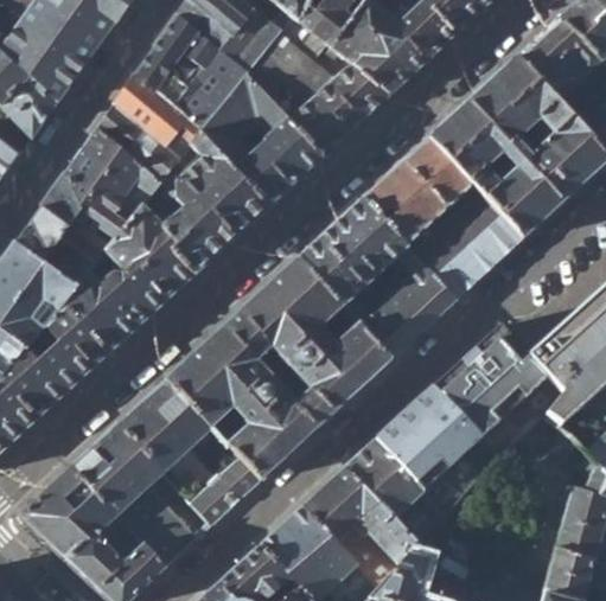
[(0,0),(0,43),(4,46),(36,0),(0,0)]
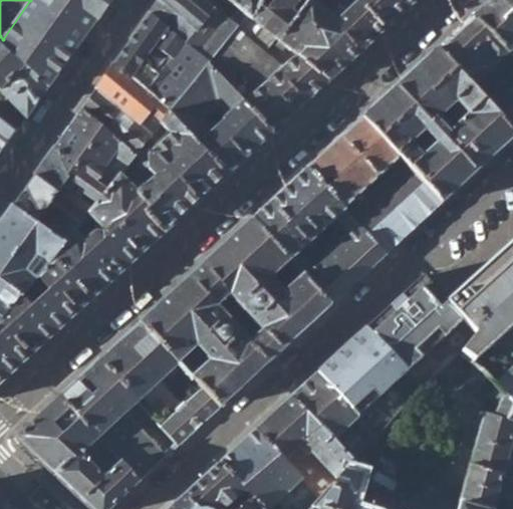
[(87,32),(109,0),(30,0),(3,39),(51,81),(87,32)]
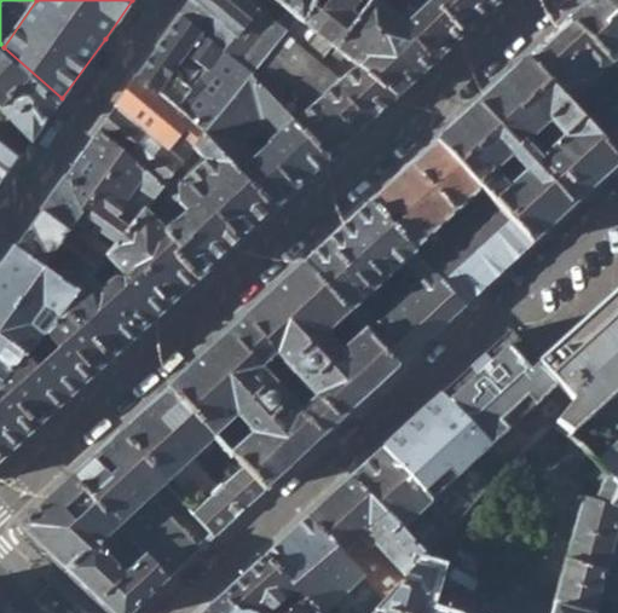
[(191,0),(182,15),(252,76),(287,33),(277,24),(248,0),(191,0)]
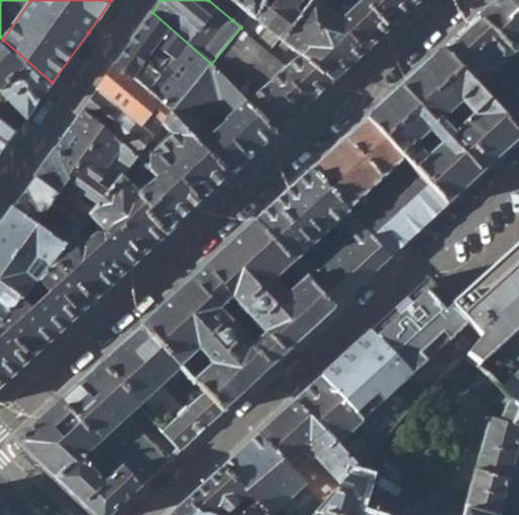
[(232,0),(242,9),(252,16),(266,0),(232,0)]
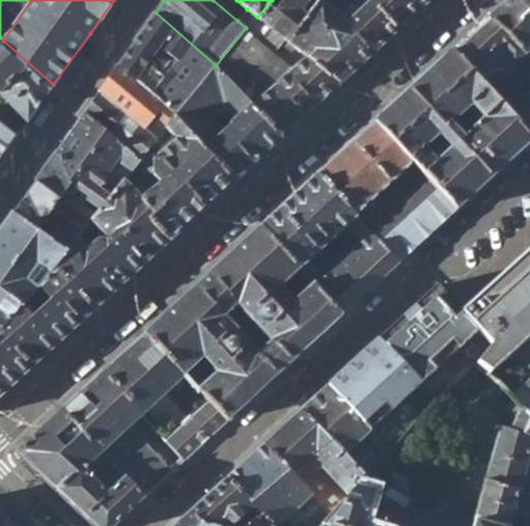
[(340,81),(428,0),(367,0),(345,21),(319,1),(307,16),(302,9),(309,0),(272,0),(257,17),(246,28),(266,45),(275,33),(303,54),(307,53),(340,81)]
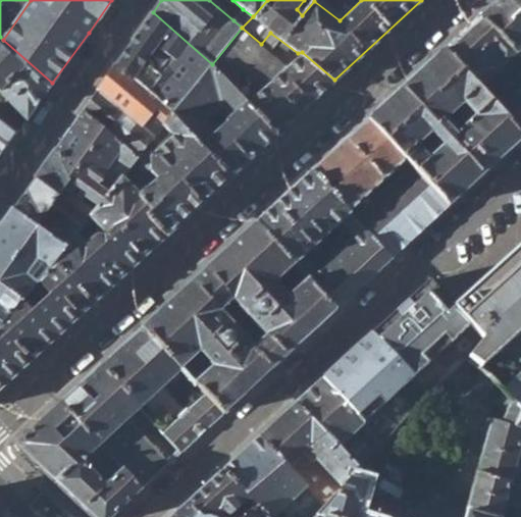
[(497,0),(482,14),(516,49),(520,54),(520,0),(497,0)]
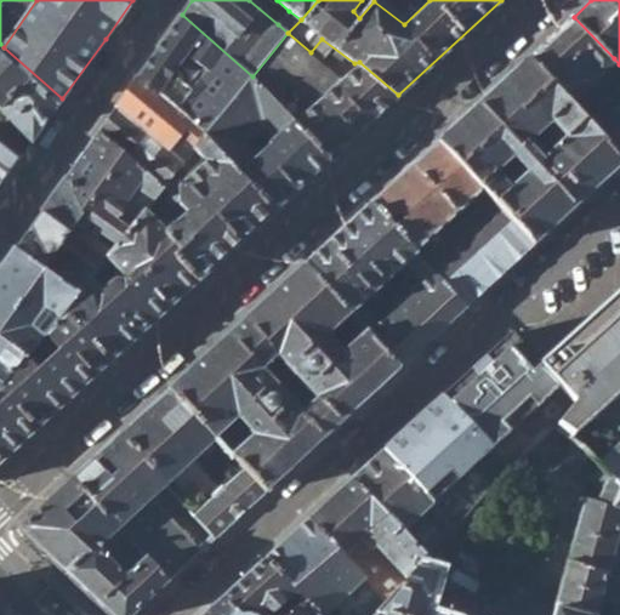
[(289,11),(278,24),(288,33),(301,20),(289,11)]
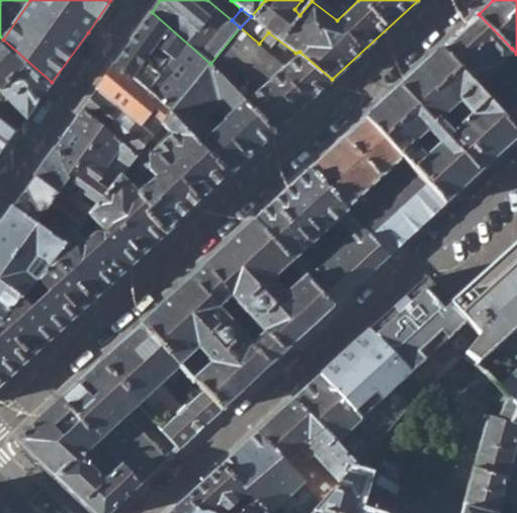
[(152,12),(114,64),(133,77),(148,89),(173,109),(210,64),(152,12)]
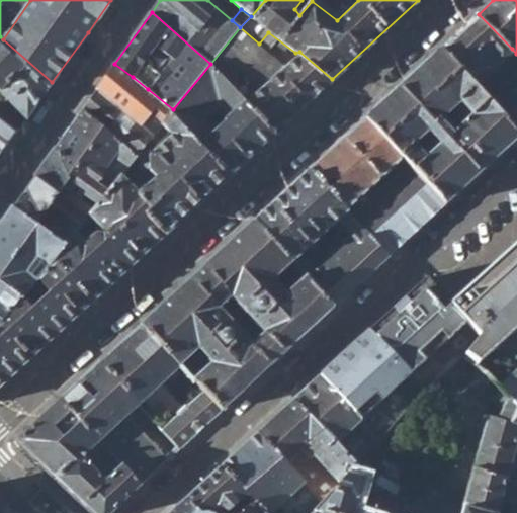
[(479,14),(442,47),(476,83),(512,49),(479,14)]
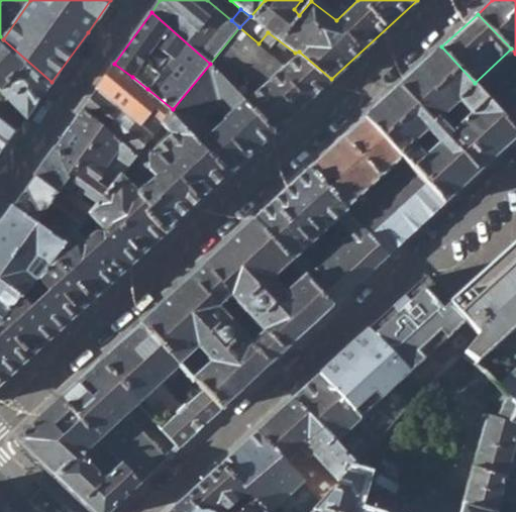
[(274,131),(331,79),(299,52),(295,53),(284,65),(281,62),(264,47),(259,43),(239,27),(210,64),(274,131)]
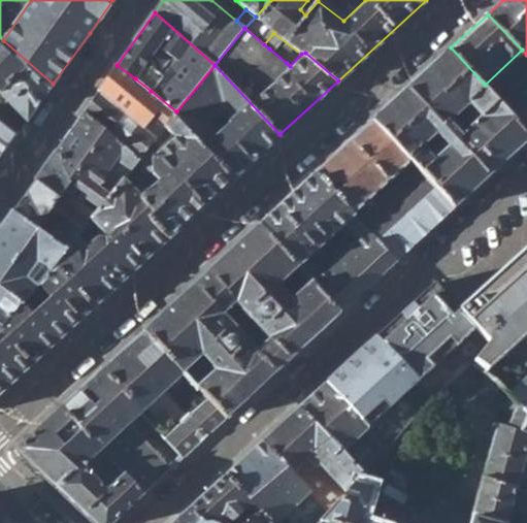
[(53,84),(3,40),(0,37),(0,89),(30,116),(53,84)]
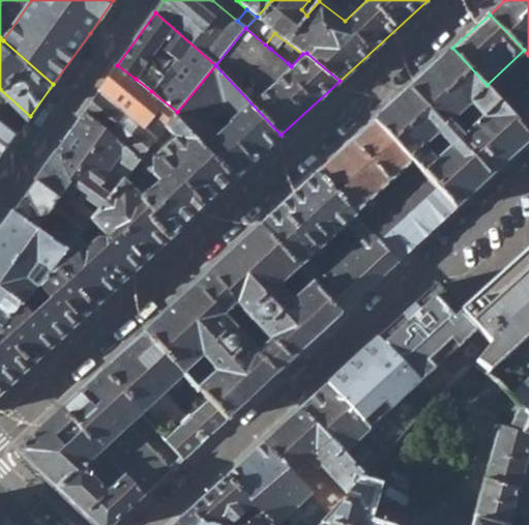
[(270,49),(288,63),(294,56),(275,42),(270,49)]
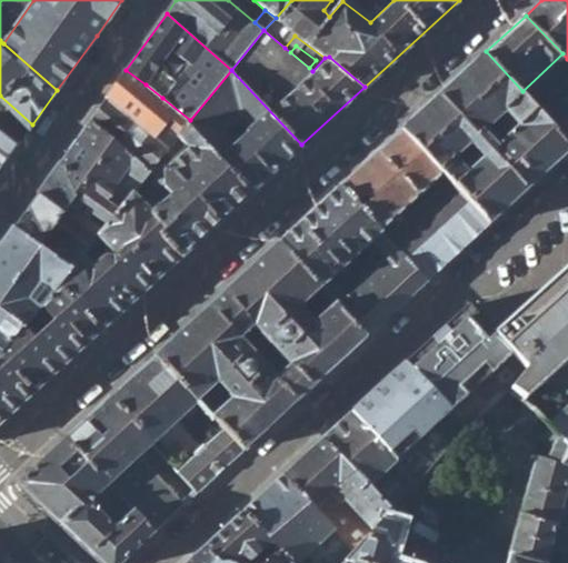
[(522,91),(486,51),(404,128),(442,171),(448,178),(489,222),(506,207),(567,149),(567,141),(539,108),(531,99),(522,91)]
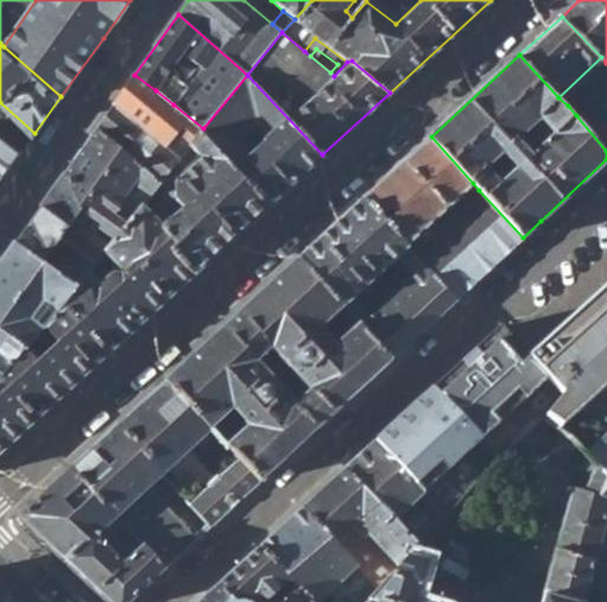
[(558,97),(568,106),(606,67),(606,63),(601,57),(558,97)]
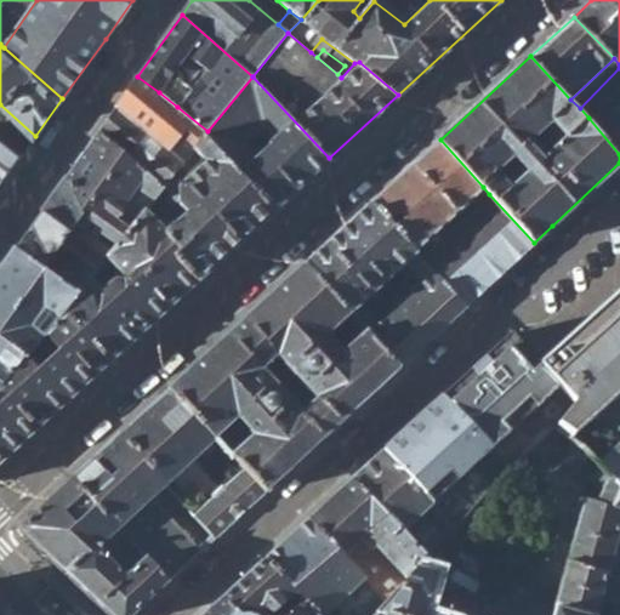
[(619,68),(580,108),(589,118),(619,85),(619,68)]
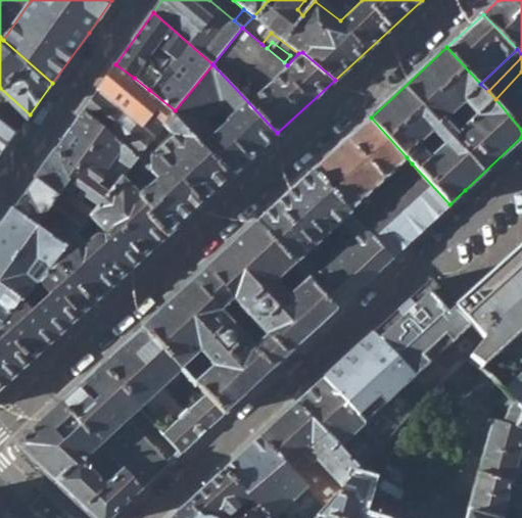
[(115,64),(84,108),(140,155),(151,143),(157,134),(145,125),(154,114),(164,124),(173,113),(175,110),(149,90),(134,78),(115,64)]
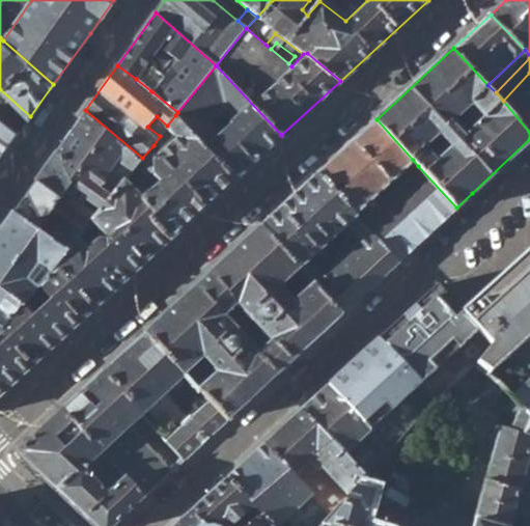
[(233,180),(281,135),(216,65),(177,112),(175,115),(233,180)]
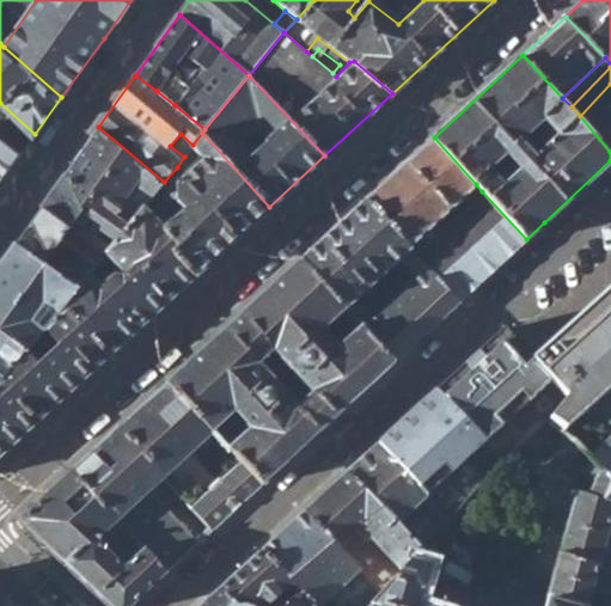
[(610,84),(580,116),(610,152),(610,84)]
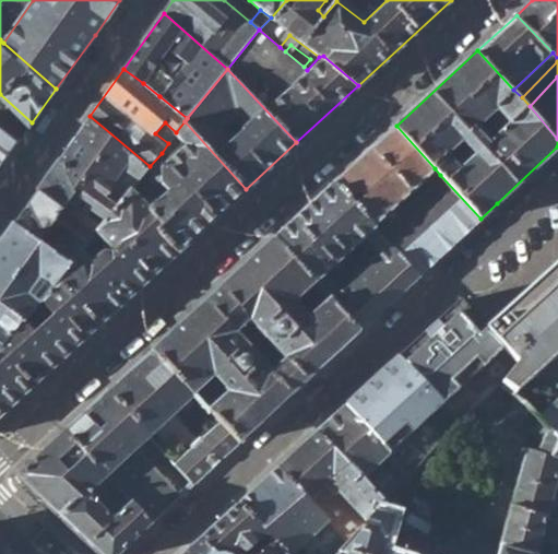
[(67,155),(80,184),(64,209),(60,216),(71,225),(92,239),(99,228),(133,186),(150,166),(90,116),(64,150),(67,155)]
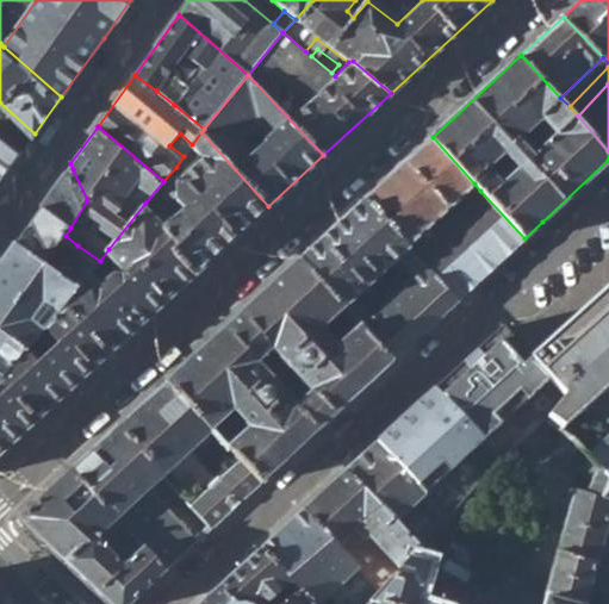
[(196,274),(268,206),(202,132),(192,144),(202,156),(194,167),(192,164),(185,169),(188,172),(184,176),(176,167),(163,181),(185,205),(165,223),(180,241),(173,249),(196,274)]
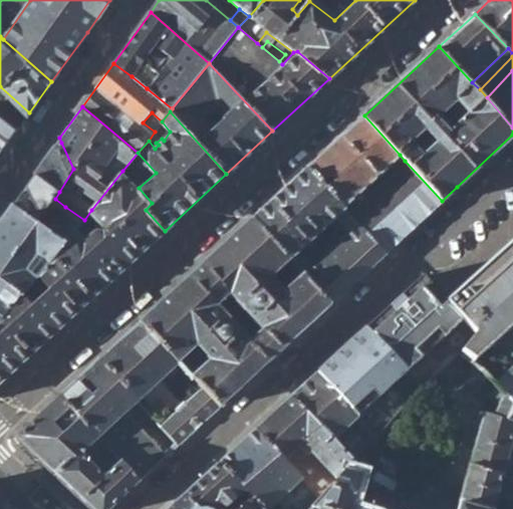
[(162,121),(152,112),(143,122),(155,132),(162,121)]
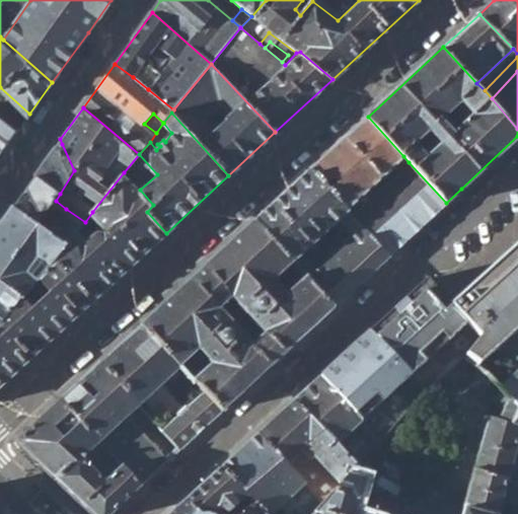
[(368,117),(310,168),(324,185),(333,176),(337,181),(329,189),(348,209),(403,156),(368,117)]
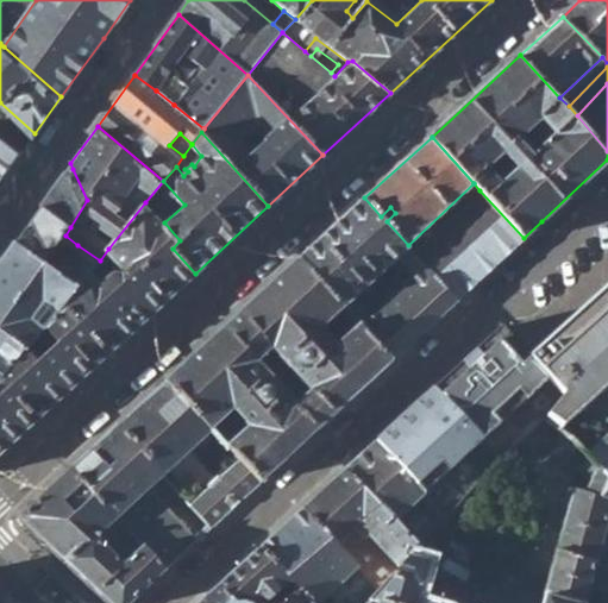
[(41,205),(70,227),(87,200),(73,169),(66,170),(41,205)]
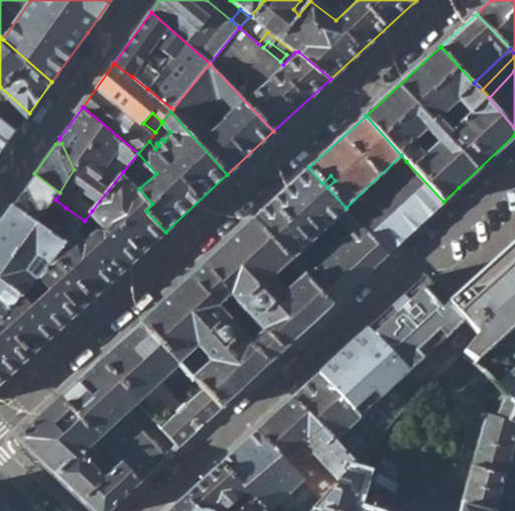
[(389,253),(443,202),(406,161),(351,213),(389,253)]
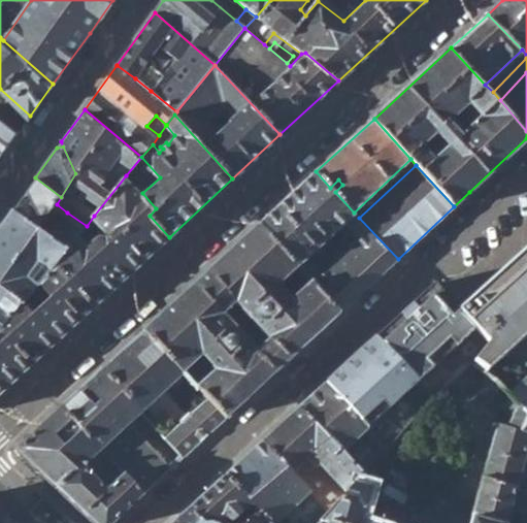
[(316,171),(259,224),(314,280),(323,272),(310,259),(349,222),(356,215),(354,213),(335,192),(330,188),(316,171)]
